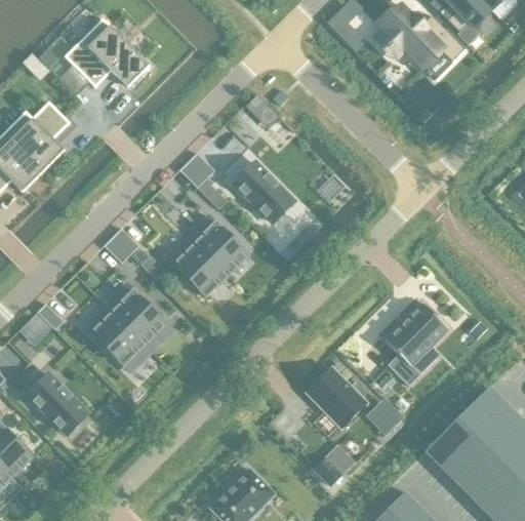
[(348,0),(326,22),(356,51),(359,47),(366,41),(348,22),(363,7),(356,0),(348,0)]
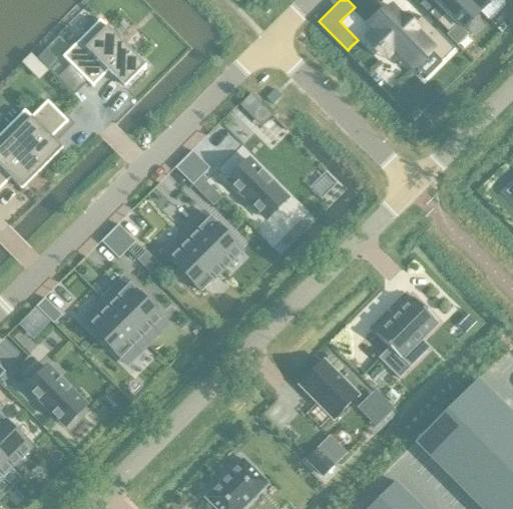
[(436,0),(438,2),(429,11),(449,30),(458,22),(462,26),(479,9),(470,0),(436,0)]
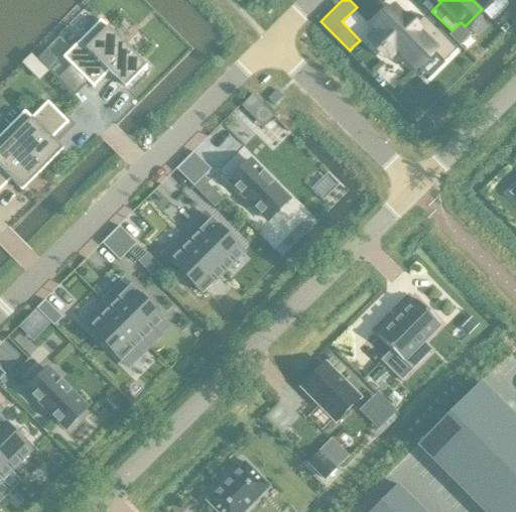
[(473,0),(482,9),(491,0),(473,0)]
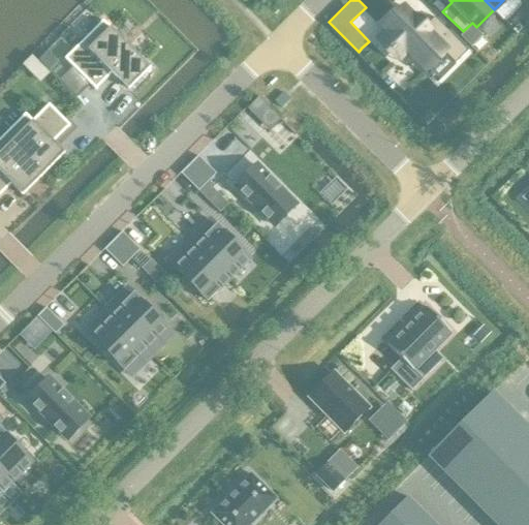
[(385,28),(379,34),(400,56),(406,50),(408,52),(437,81),(456,62),(456,61),(468,49),(434,14),(425,24),(415,14),(404,4),(393,16),(385,23),(383,25),(384,26),(385,28)]
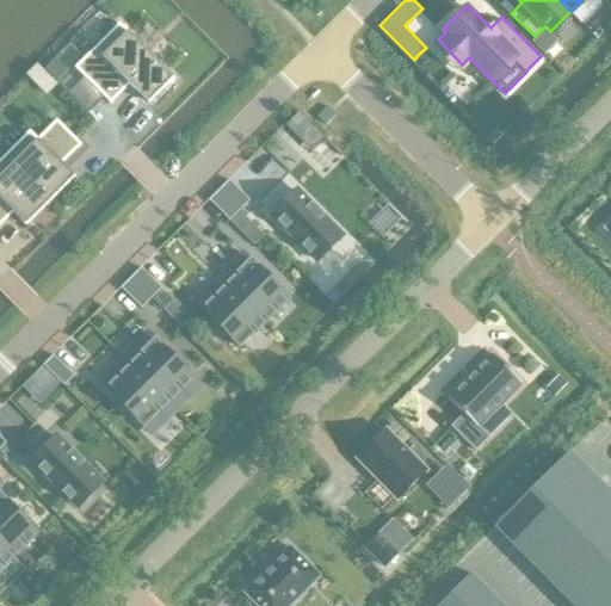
[(84,73),(67,90),(87,110),(104,93),(110,100),(129,81),(148,100),(173,75),(119,20),(75,65),(84,73)]
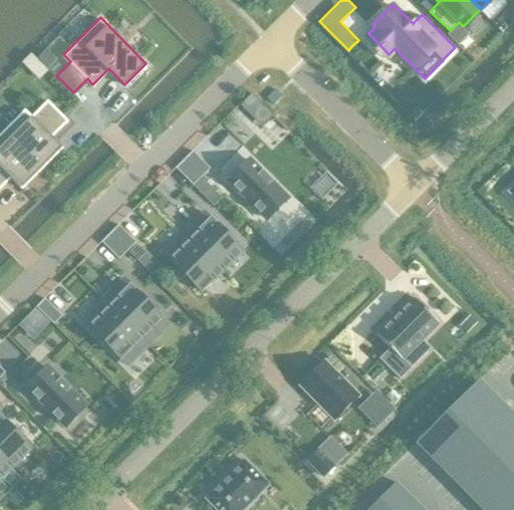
[(240,103),(247,111),(259,99),(251,92),(240,103)]
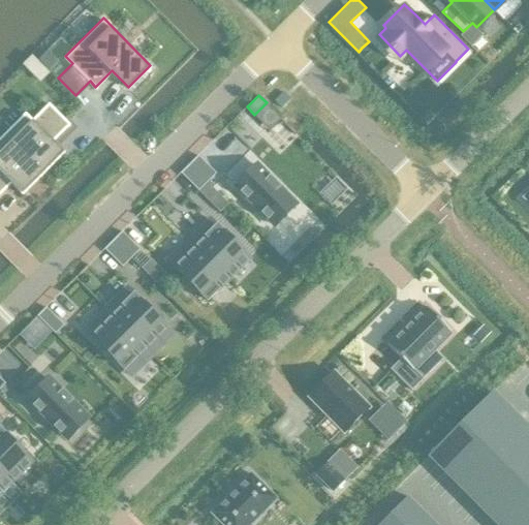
[(26,111),(4,131),(43,171),(65,150),(54,139),(70,123),(49,101),(32,118),(26,111)]
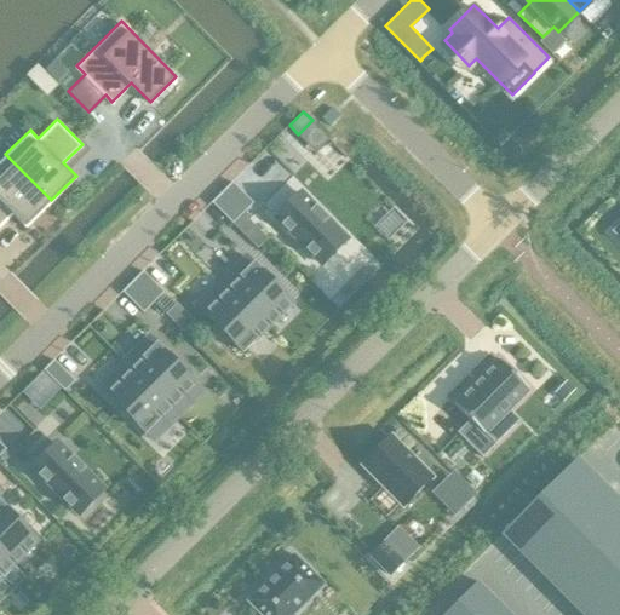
[(0,225),(13,212),(27,225),(51,200),(5,154),(0,159),(0,225)]
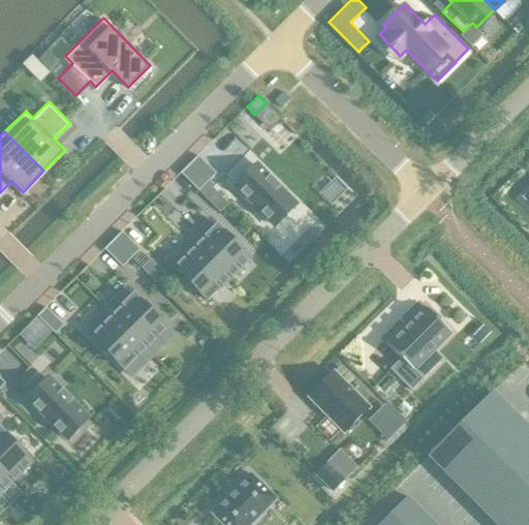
[(190,162),(208,180),(216,171),(198,153),(190,162)]
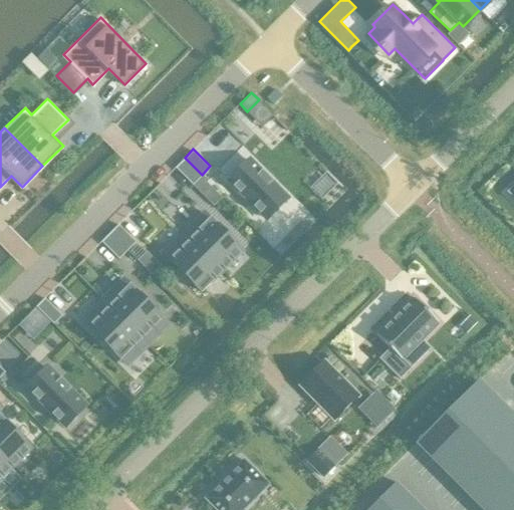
[(288,196),(249,157),(228,179),(267,217),(288,196)]
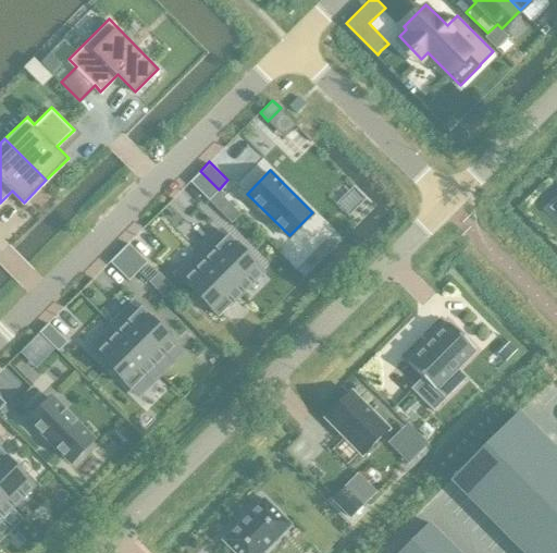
[(219,189),(200,171),(190,180),(209,198),(219,189)]
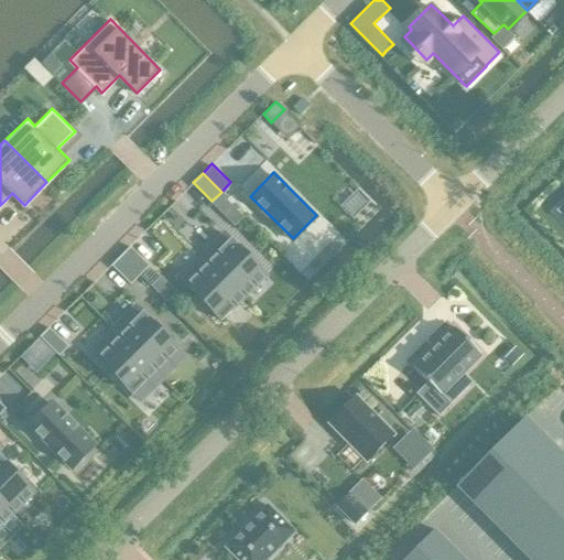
[(224,230),(202,254),(243,295),(267,273),(224,230)]
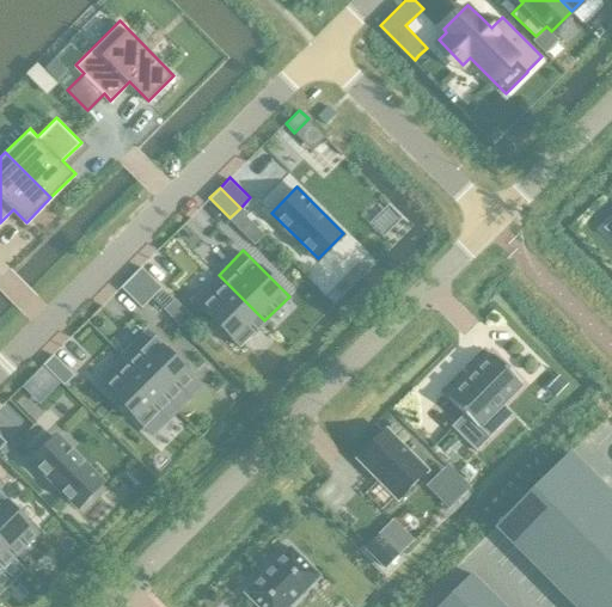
[(132,275),(152,295),(161,286),(141,265),(132,275)]
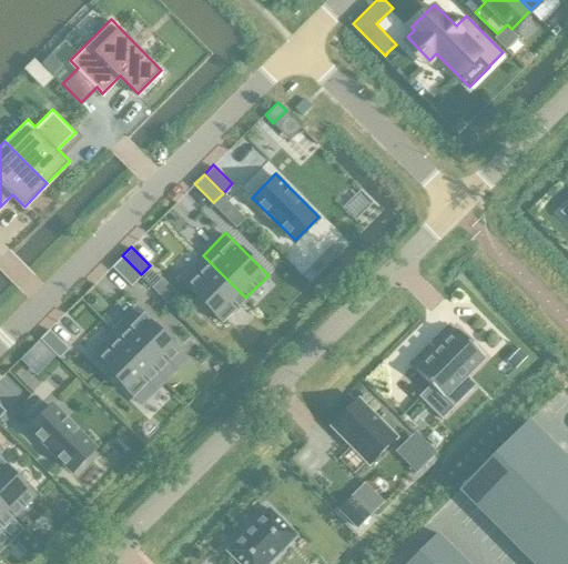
[(141,274),(122,255),(112,265),(131,284),(141,274)]
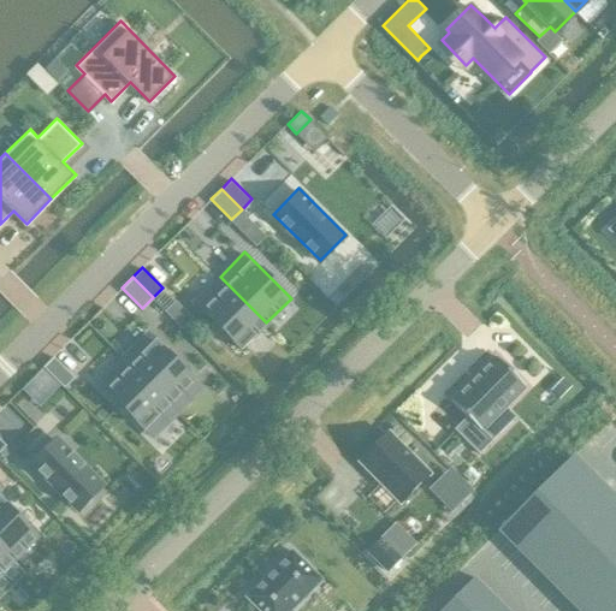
[(266,322),(220,277),(195,301),(241,346),(266,322)]
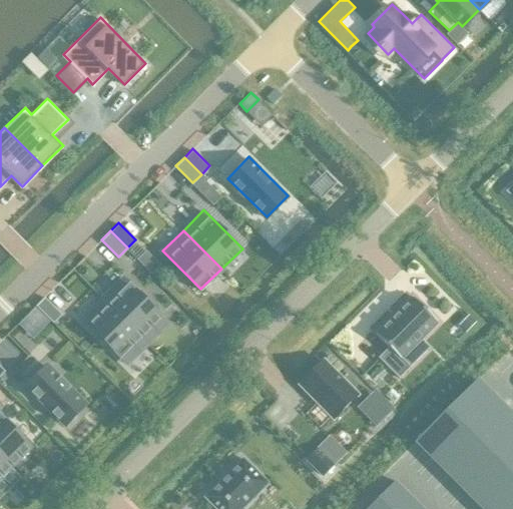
[(123,277),(102,297),(141,336),(161,315),(123,277)]
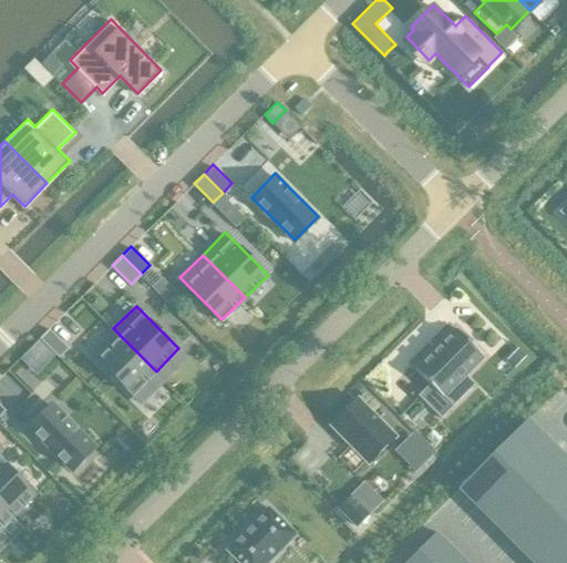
[(69,346),(50,327),(40,337),(59,356),(69,346)]
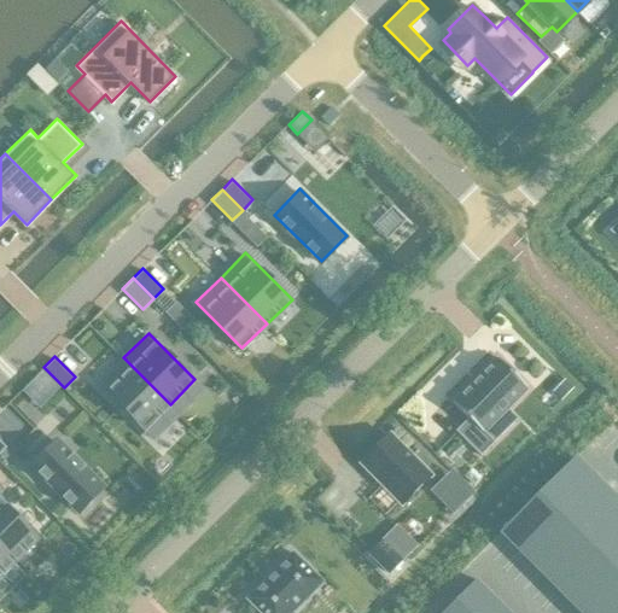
[(454,401),(470,418),(458,430),(483,454),(496,441),(485,430),(530,386),(499,356),(454,401)]
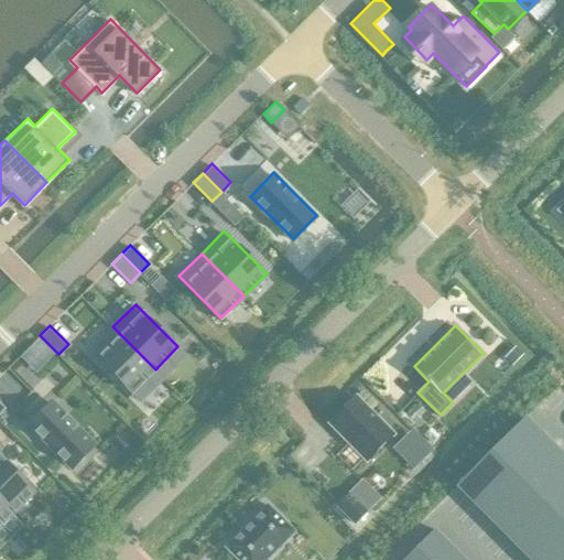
[(132,391),(155,369),(112,326),(90,350),(132,391)]
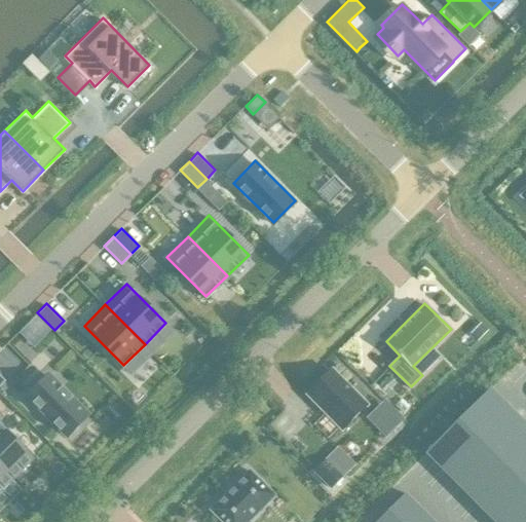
[(481,322),(472,331),(479,338),(488,329),(481,322)]
